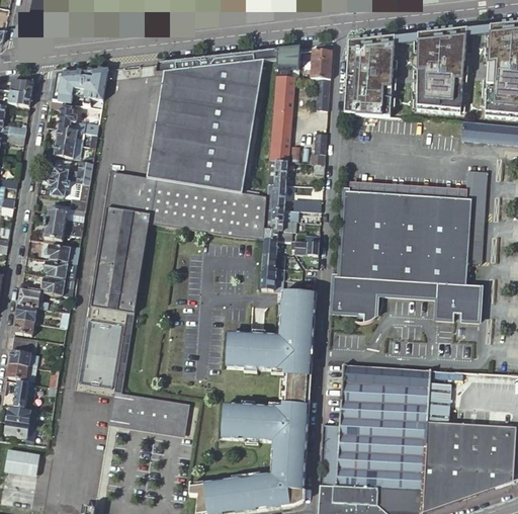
[(517,123),(506,123),(509,56),(507,56),(509,16),(455,22),(452,78),(404,74),(407,35),(393,33),(391,48),(389,73),(356,70),(357,64),(356,64),(353,64),(354,48),(357,48),(375,46),(373,31),(352,33),(348,38),(344,110),(355,111),(355,112),(409,116),(410,115),(462,119),(460,138),(517,143),(517,123)]
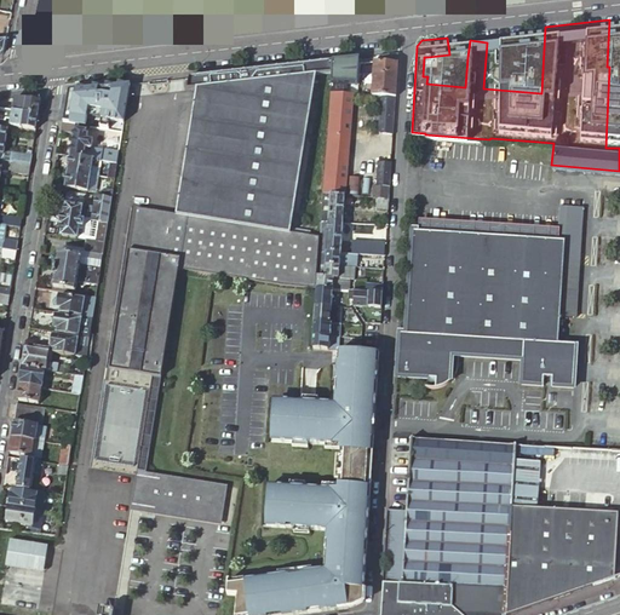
[(487,42),(487,33),(465,35),(468,57),(470,40),(487,42)]
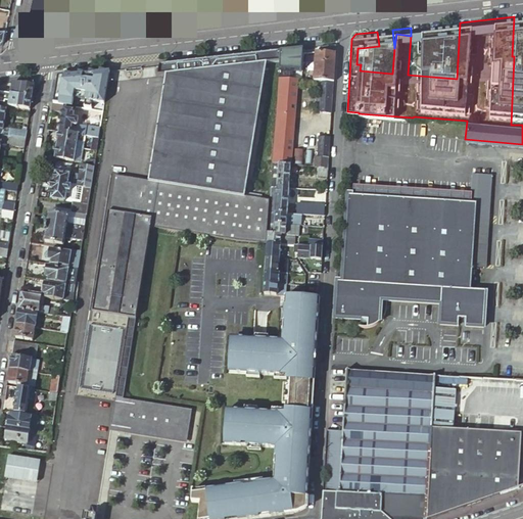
[(280,47),(160,62),(158,74),(165,72),(150,178),(116,173),(114,182),(93,308),(129,314),(130,315),(144,229),(150,229),(151,224),(177,228),(266,240),(268,220),(269,208),(270,195),(250,194),(267,60),(279,58),(280,47)]
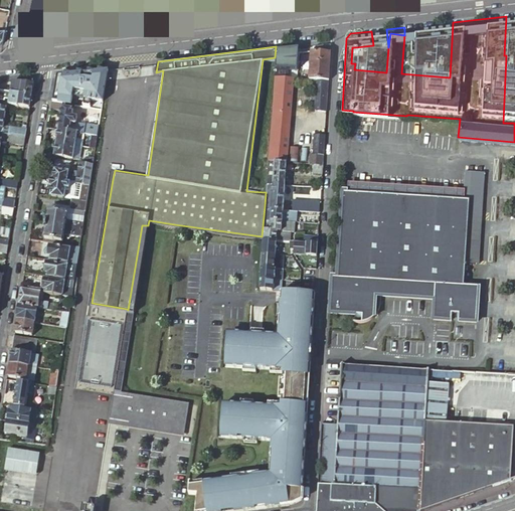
[(309,75),(311,47),(298,49),(296,75),(309,75)]
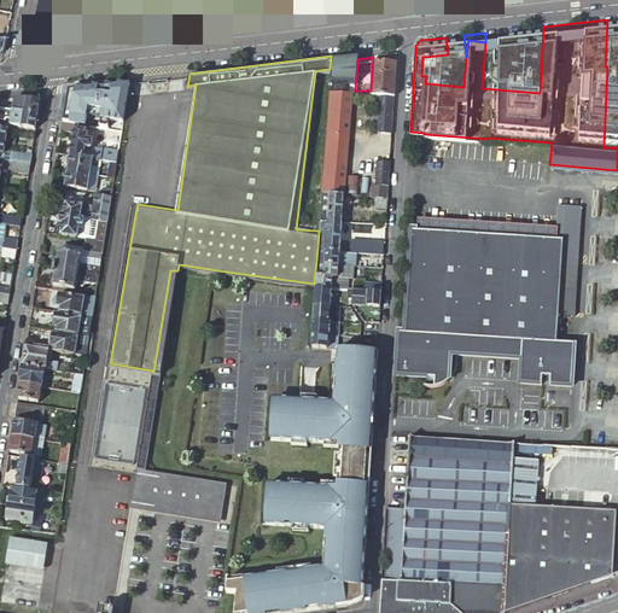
[(380,92),(394,93),(396,59),(373,57),(371,91),(380,92)]
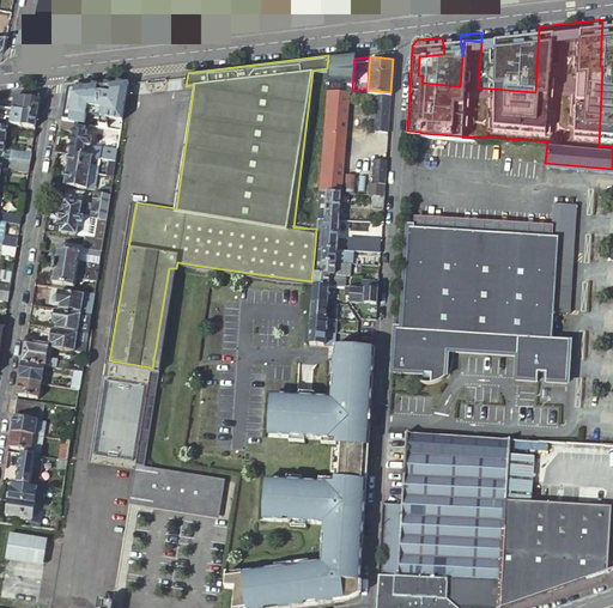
[(341,89),(326,87),(319,188),(340,189),(347,89),(341,89)]
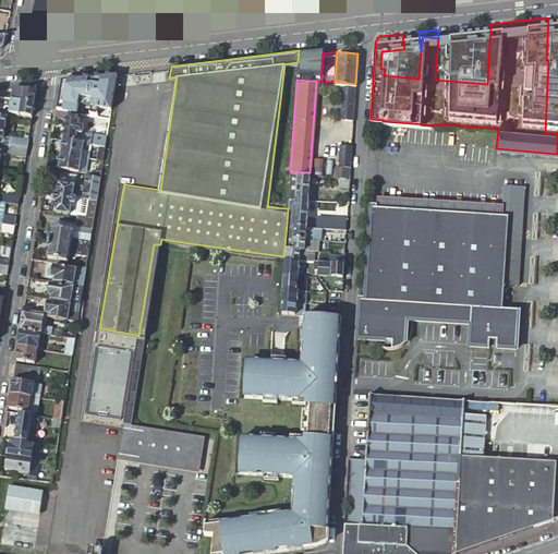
[(11,96),(33,99),(35,86),(13,83),(11,92),(11,95),(11,96)]
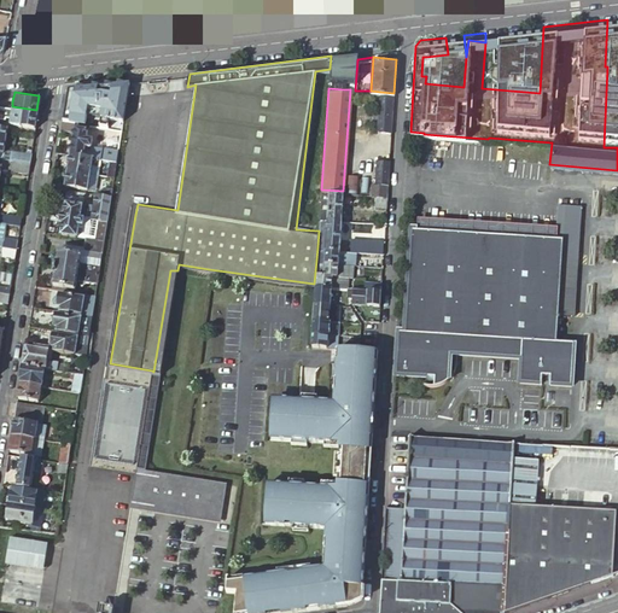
[(391,130),(394,93),(380,92),(378,129),(391,130)]
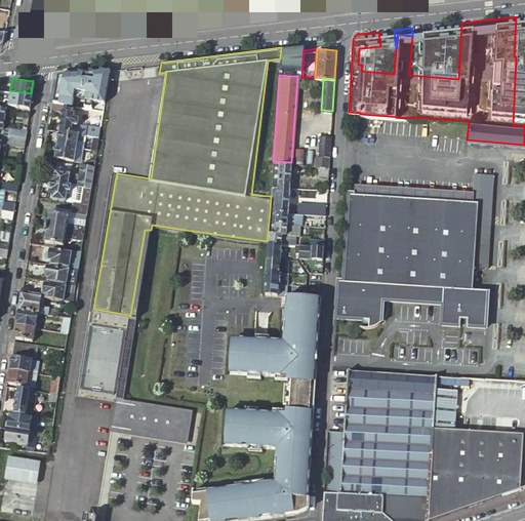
[(10,90),(9,89),(7,102),(29,106),(31,93),(10,90)]
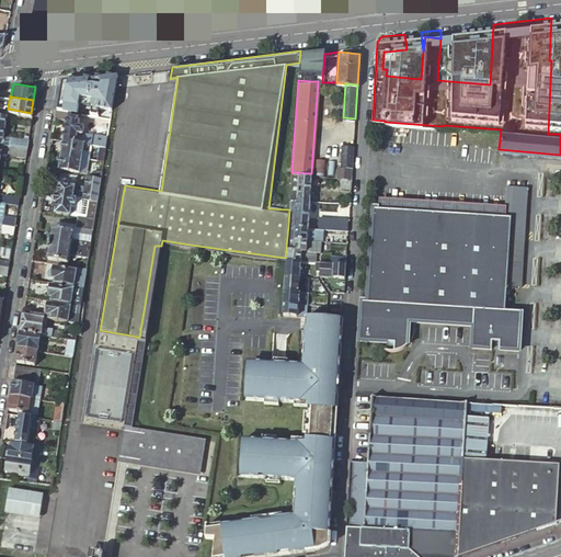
[(68,109),(55,108),(54,115),(66,117),(63,138),(90,143),(92,133),(82,131),(83,124),(78,123),(79,115),(67,113),(68,109)]
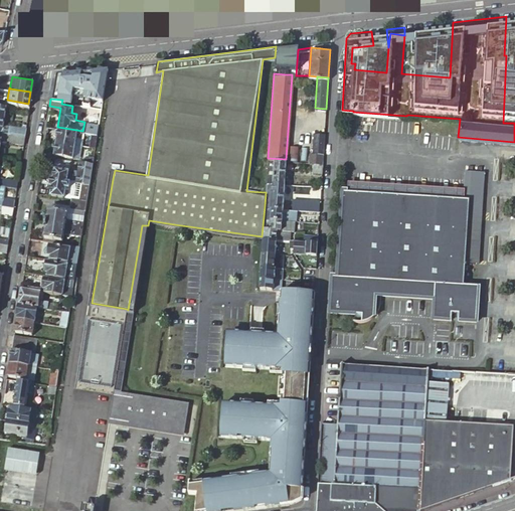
[(97,133),(99,123),(84,121),(84,122),(82,131),(91,132),(97,133)]
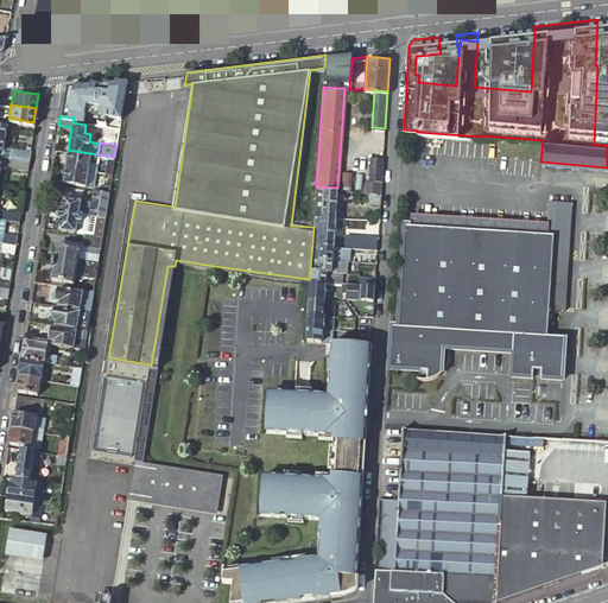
[(8,154),(27,157),(30,147),(10,145),(8,154)]
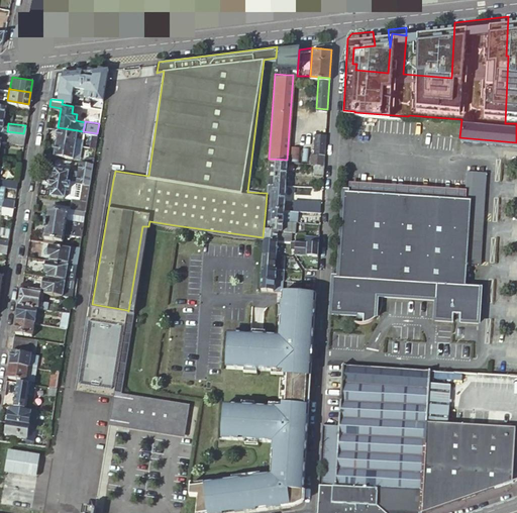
[(58,127),(56,140),(82,144),(83,131),(58,127)]
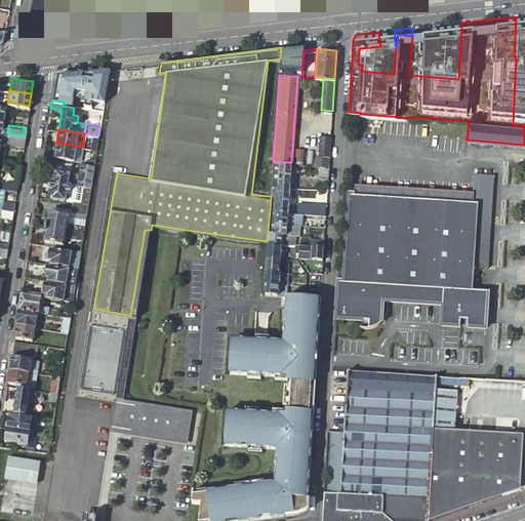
[(0,131),(0,139),(0,137),(7,138),(7,141),(23,144),(24,135),(7,133),(1,132),(0,131)]
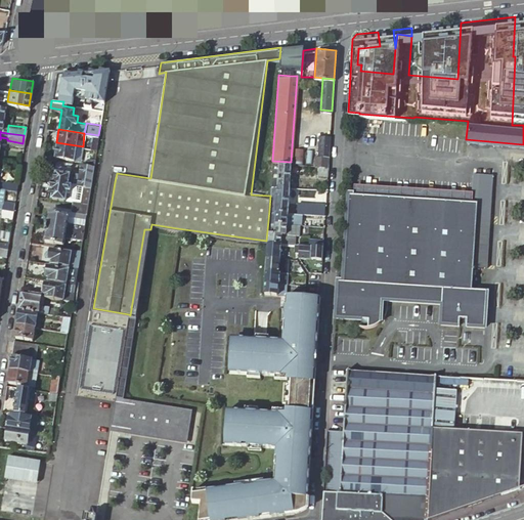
[(329,154),(331,134),(319,134),(318,154),(329,154)]
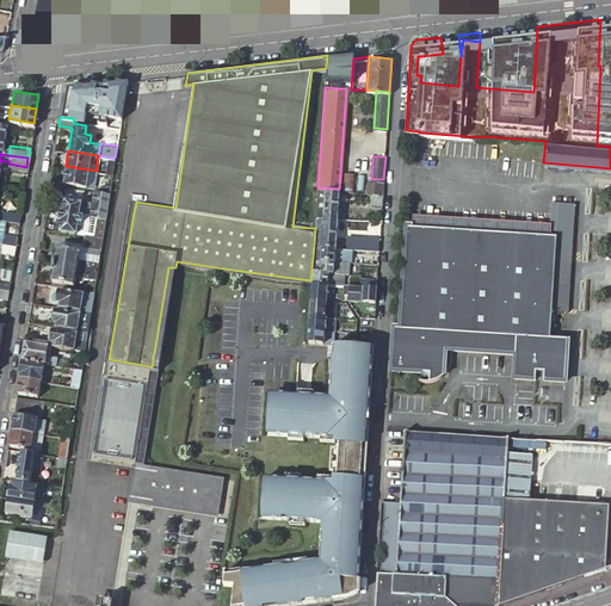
[(63,181),(86,185),(87,180),(94,181),(97,171),(66,166),(63,181)]
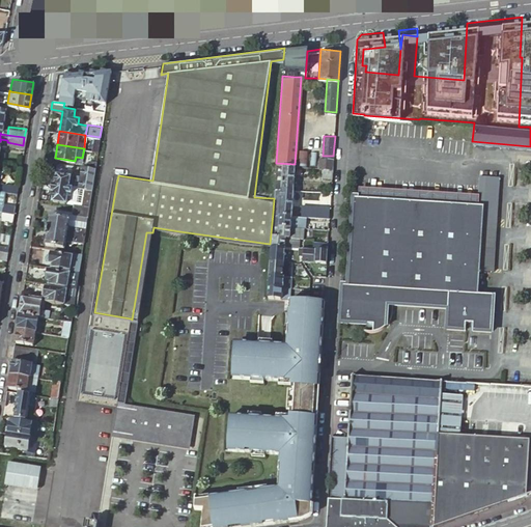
[(318,166),(333,167),(333,158),(319,157),(318,166)]
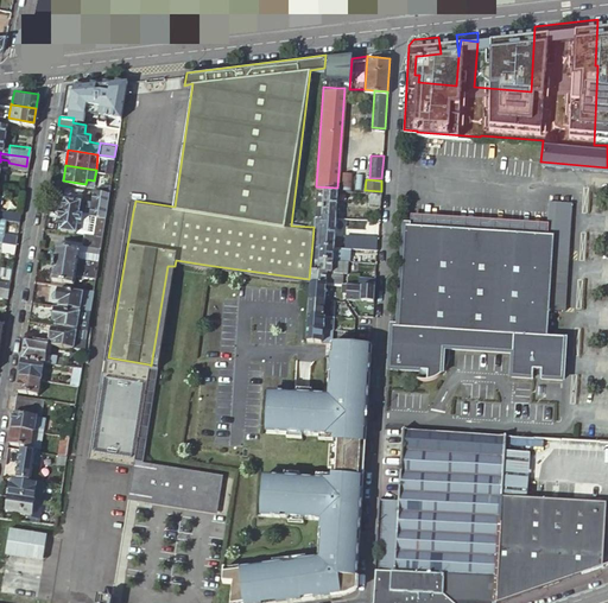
[(109,191),(111,183),(101,182),(100,190),(109,191)]
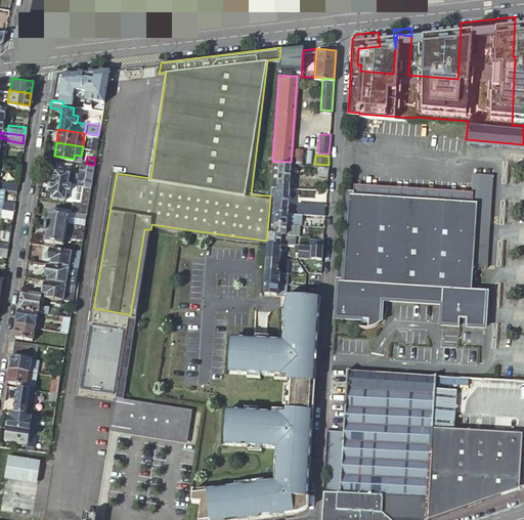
[(56,159),(55,169),(69,171),(69,170),(71,161),(56,159)]
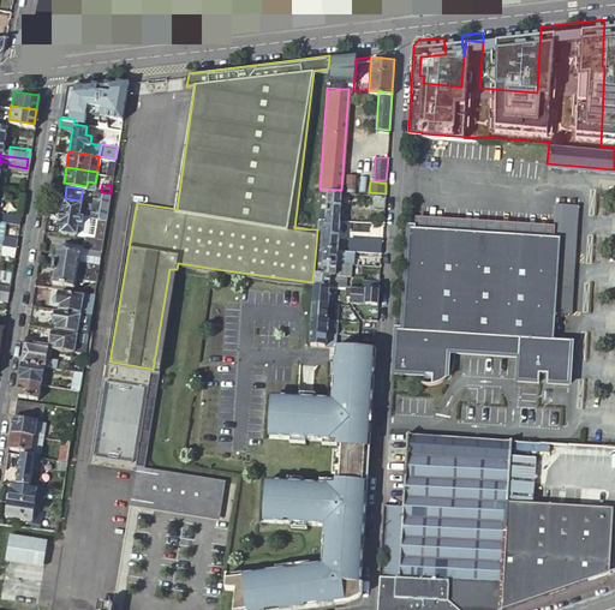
[(341,190),(320,189),(318,215),(340,217),(341,190)]
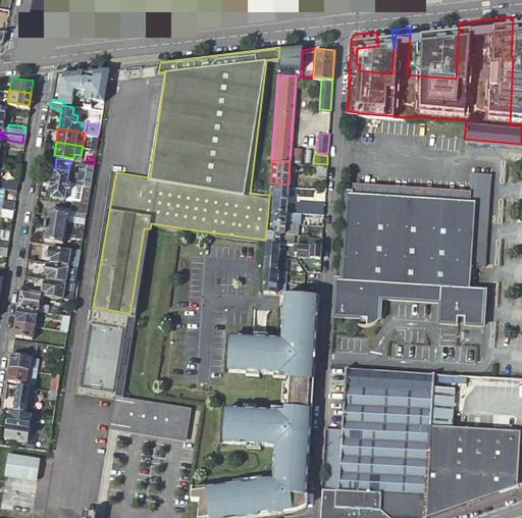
[(90,188),(94,164),(86,163),(80,162),(79,170),(68,169),(68,170),(55,168),(53,178),(51,178),(50,185),(52,185),(50,196),(64,198),(66,188),(69,189),(71,182),(83,184),(80,200),(88,201),(90,188)]
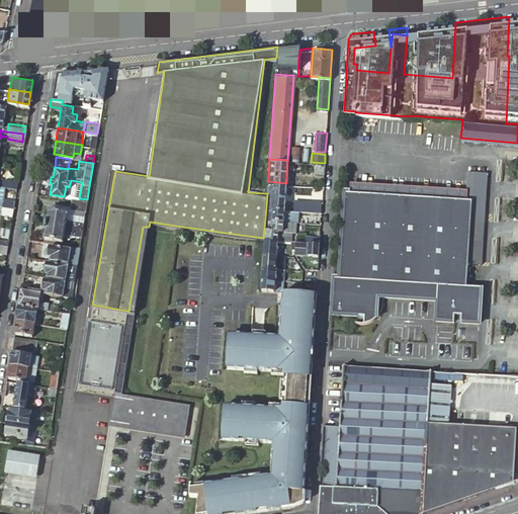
[(471,198),(467,261),(481,262),(487,170),(467,169),(466,188),(465,197),(471,198)]
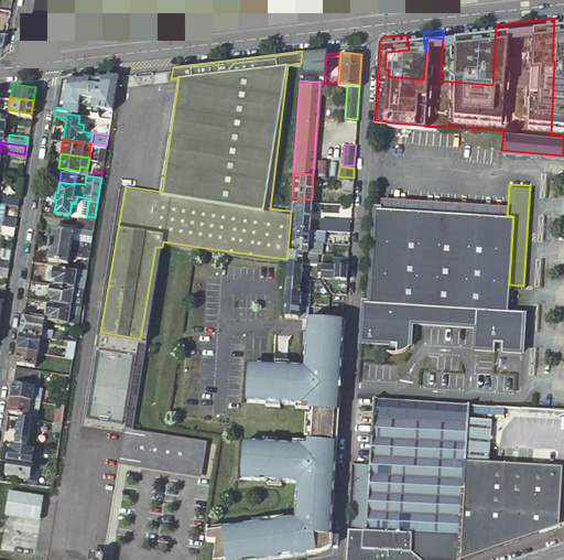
[(4,201),(18,203),(19,195),(1,192),(0,200),(4,201)]
